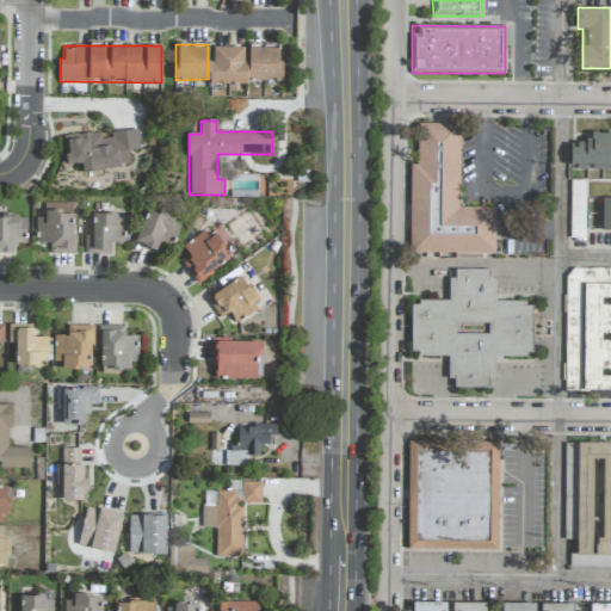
[(411,253),(495,253),(495,207),(460,207),(460,124),(417,124),(417,164),(411,164),(411,253)]
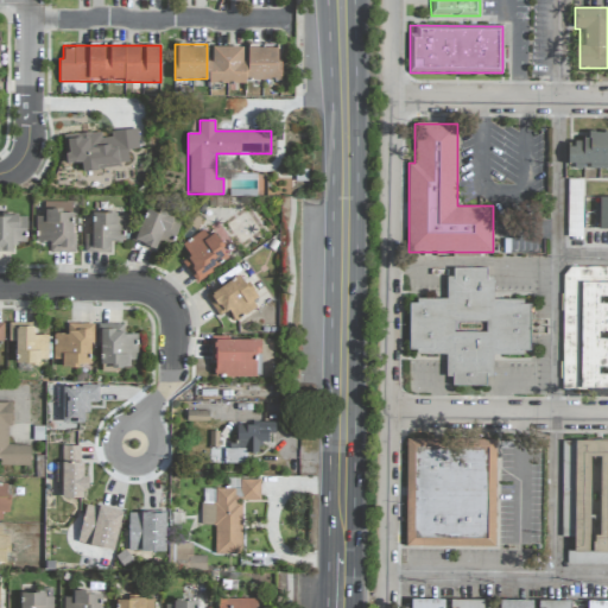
[(63,134),(65,164),(82,162),(82,169),(128,165),(127,150),(139,149),(137,130),(106,132),(63,134)]
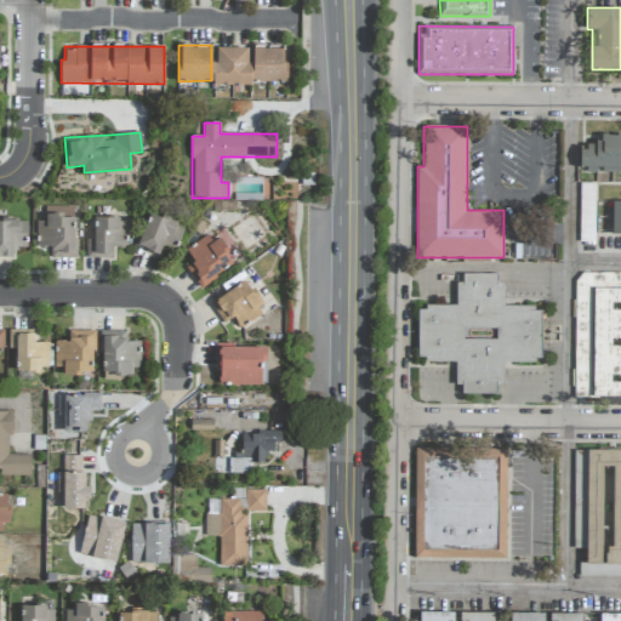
[(580,146),(580,170),(599,170),(599,171),(620,170),(620,134),(600,135),(600,146),(580,146)]
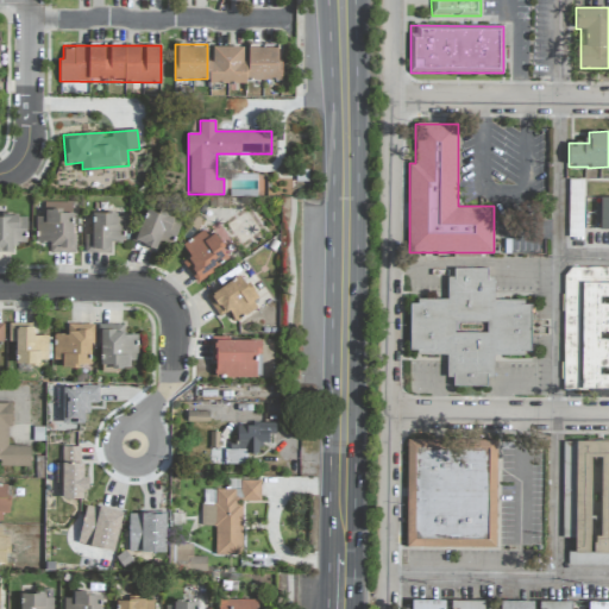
[(569,238),(583,237),(583,180),(569,180),(569,238)]
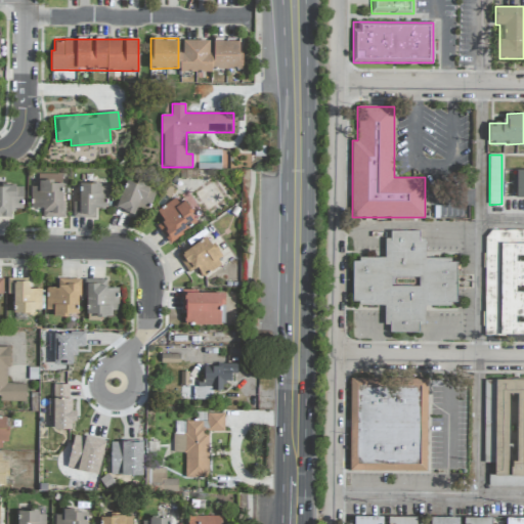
[(515,197),(523,195),(523,171),(514,171),(515,197)]
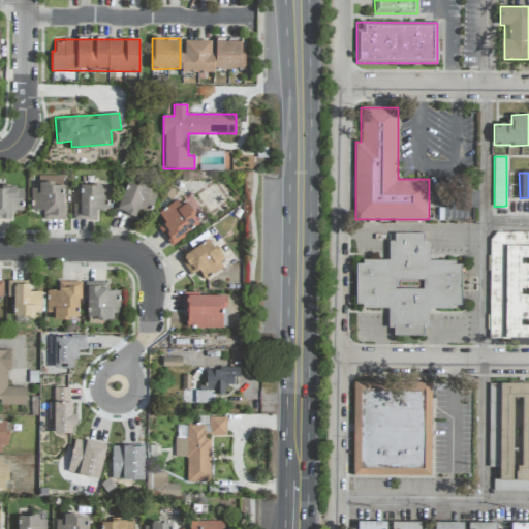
[(156,190),(124,182),(117,212),(135,216),(137,210),(150,213),(156,190)]
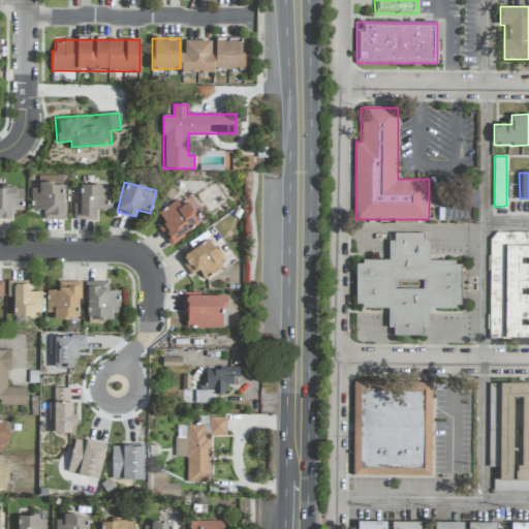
[(63,219),(64,183),(37,183),(37,188),(31,188),(30,211),(42,211),(42,219),(63,219)]
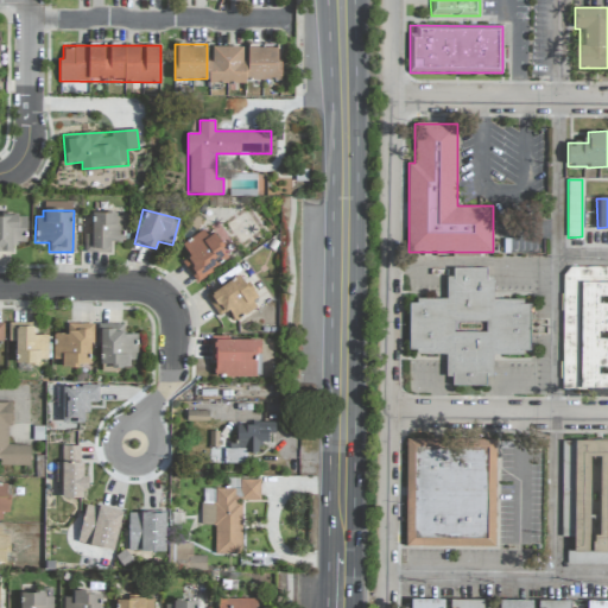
[(111,253),(111,241),(124,241),(125,214),(93,213),(93,234),(84,234),(84,252),(111,253)]
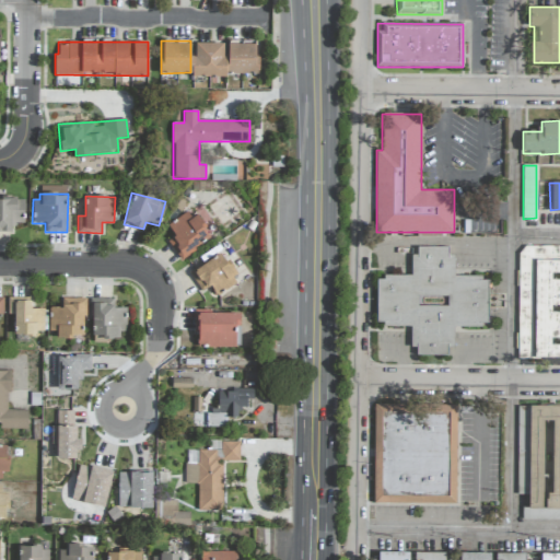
[(0,231),(11,232),(11,223),(24,223),(24,198),(0,197),(0,231)]
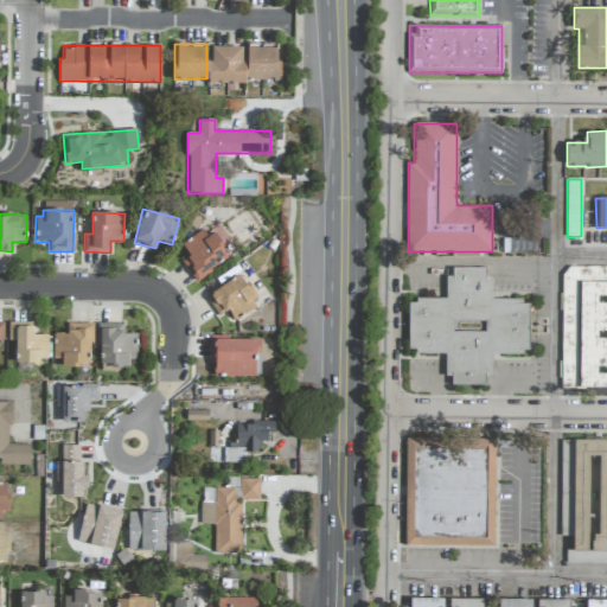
[(196,281),(230,257),(209,228),(183,247),(190,256),(181,262),(196,281)]
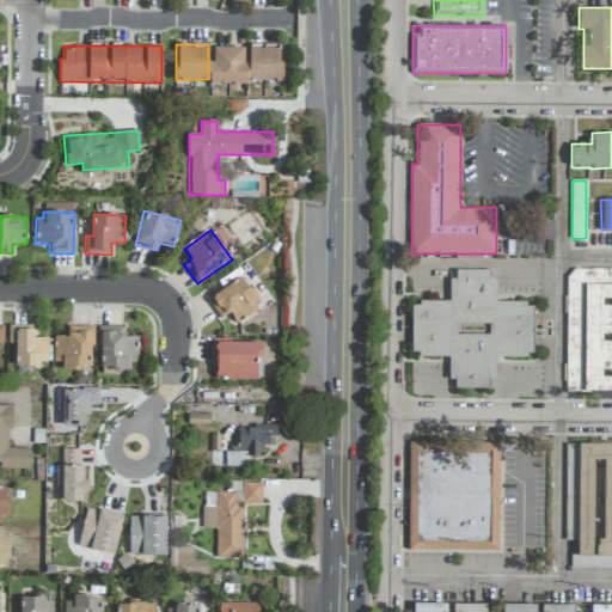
[(611,269),(565,269),(565,391),(611,391),(611,269)]
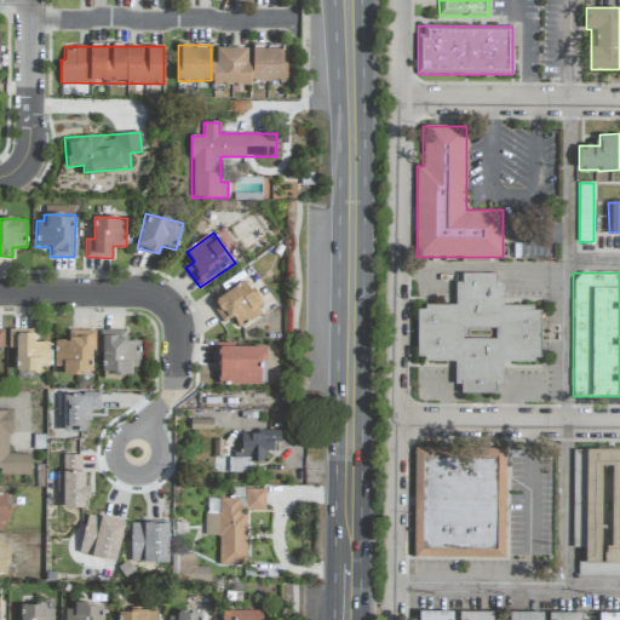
[(417,305),(417,360),(454,360),(454,384),(461,384),(461,392),(495,392),(495,384),(503,384),(503,361),(540,361),(540,306),(500,306),(500,274),(463,274),(463,282),(455,282),(455,305),(417,305)]
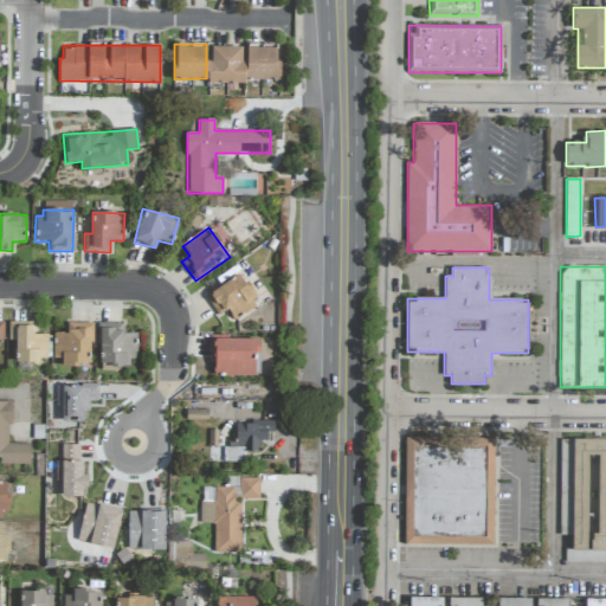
[(229,310),(232,318),(258,307),(243,275),(205,291),(217,316),(229,310)]
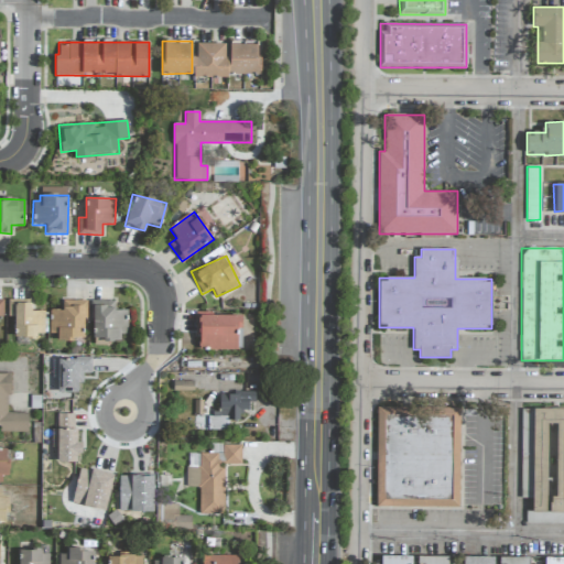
[(14,336),(44,336),(44,311),(31,311),(32,300),(8,300),(8,317),(14,317),(14,336)]
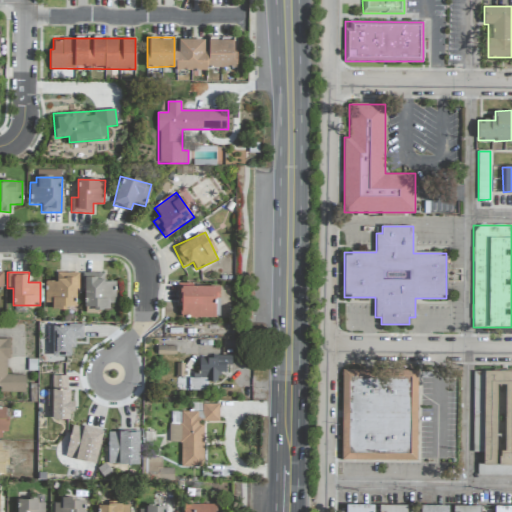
[(44,307),(76,307),(77,273),(57,272),(57,281),(45,281),(44,307)]
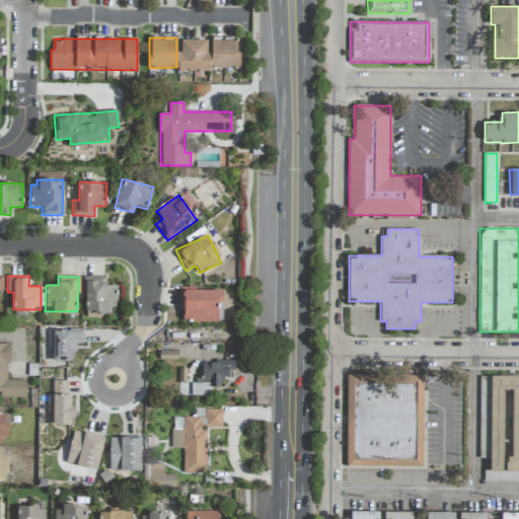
[(105,276),(85,277),(85,312),(109,312),(109,307),(118,307),(117,285),(105,285),(105,276)]
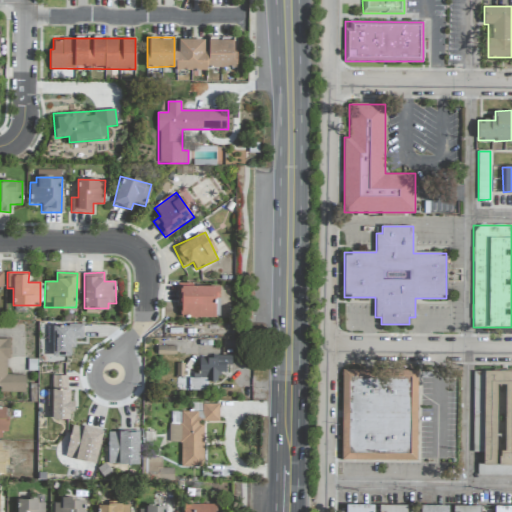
[(218,285),(178,285),(177,304),(180,304),(180,317),(218,318),(218,285)]
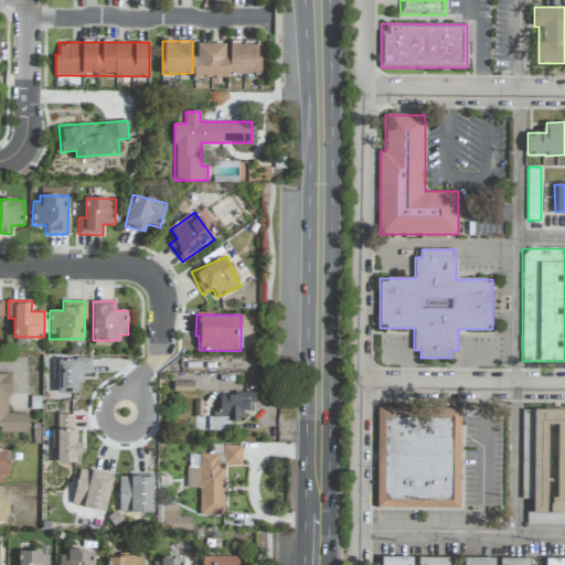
[(57,359),(59,393),(81,392),(81,374),(92,374),(92,358),(57,359)]
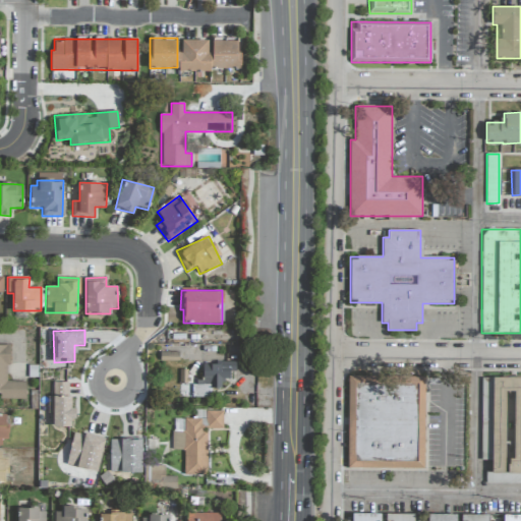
[(0,398),(25,399),(25,382),(8,381),(9,345),(0,345),(0,398)]
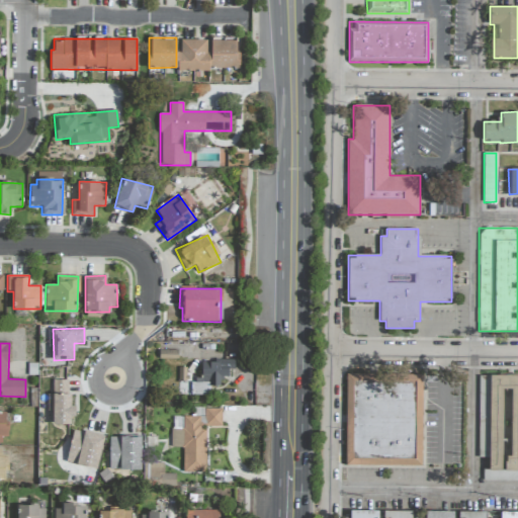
[(201,360),(200,377),(196,377),(195,395),(207,395),(207,385),(221,385),(221,376),(229,376),(229,369),(234,370),(235,361),(201,360)]
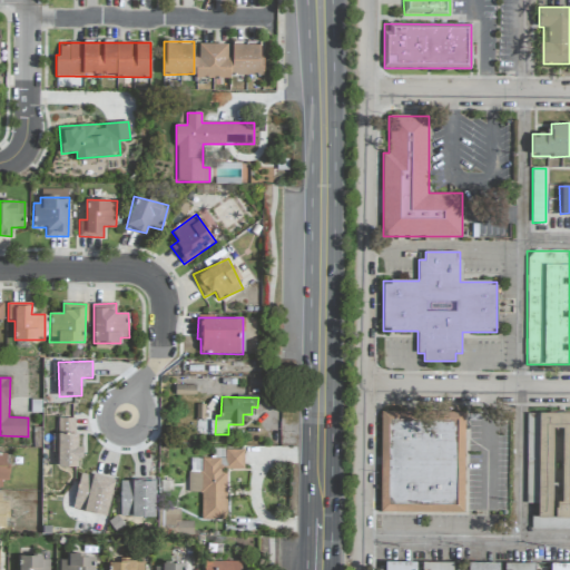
[(381,512),(464,513),(465,412),(382,411),(381,512)]
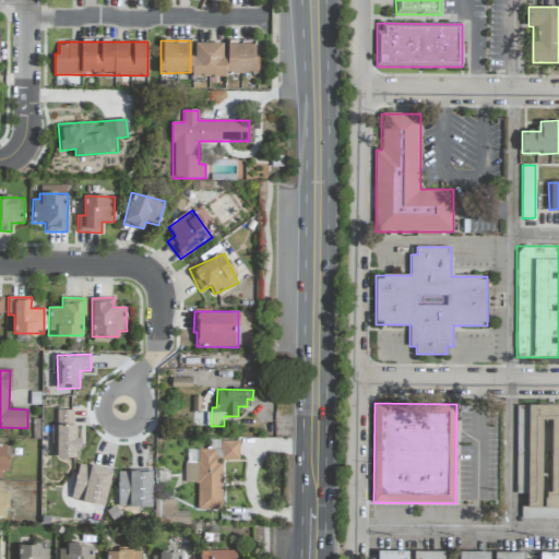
[(558,404),(528,404),(527,507),(558,507),(558,404)]
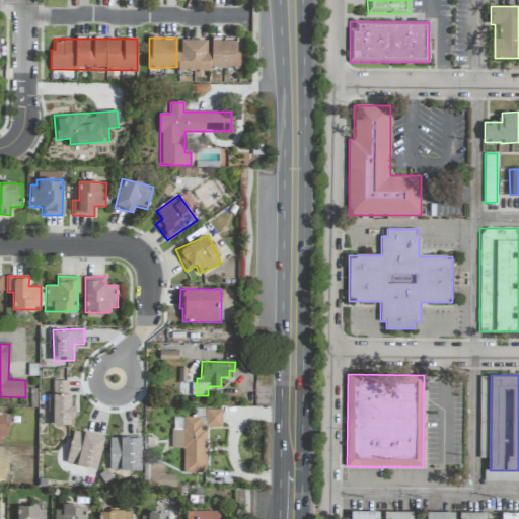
[(490,436),(491,377),(480,377),(479,436),(490,436)]
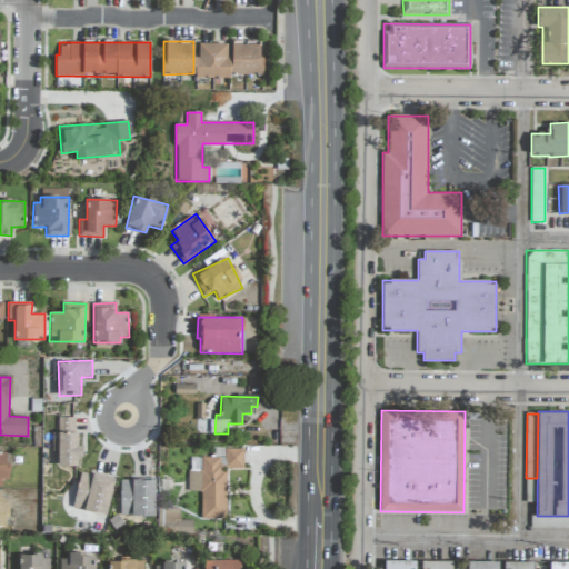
[(75,426),(75,417),(62,417),(62,426),(75,426)]
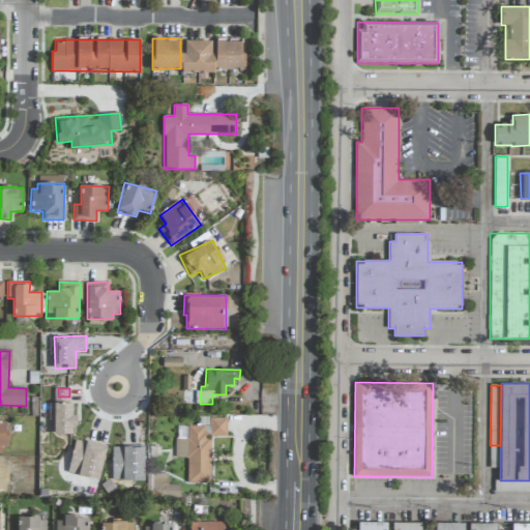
[(75,434),(75,415),(71,415),(72,403),(53,403),(53,434),(75,434)]
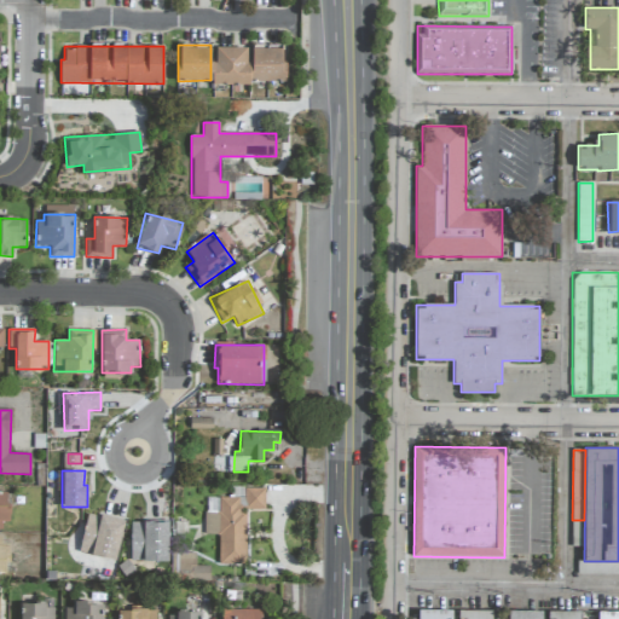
[(246,565),(247,509),(264,509),(265,489),(244,487),(244,497),(218,497),(218,513),(204,513),(204,534),(218,534),(218,563),(246,565)]
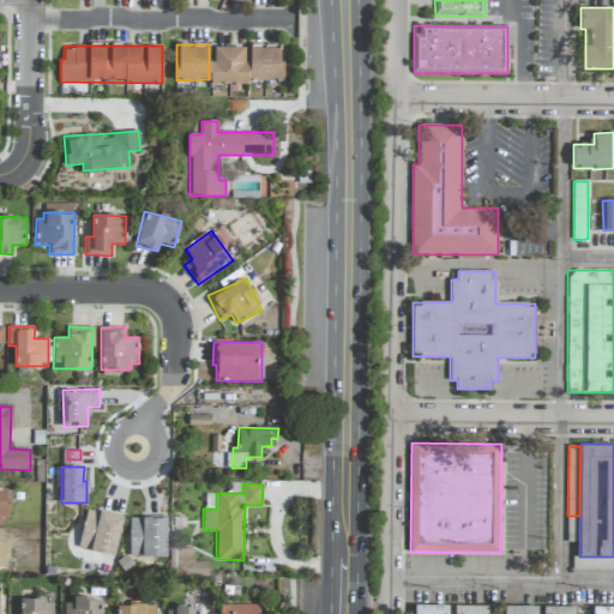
[(124,518),(86,510),(78,548),(115,555),(124,518)]
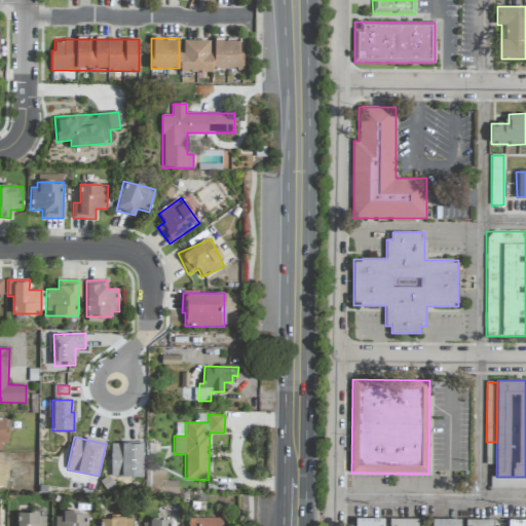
[(143,444),(111,443),(111,476),(143,477),(143,444)]
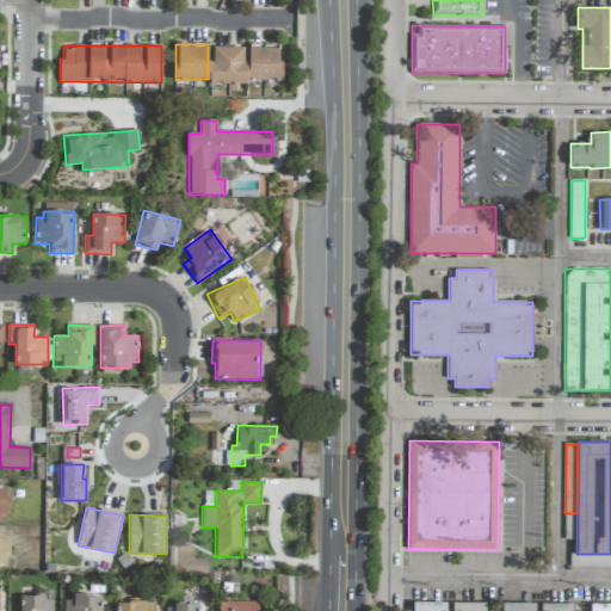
[(193,545),(170,545),(170,574),(207,575),(207,559),(193,559),(193,545)]
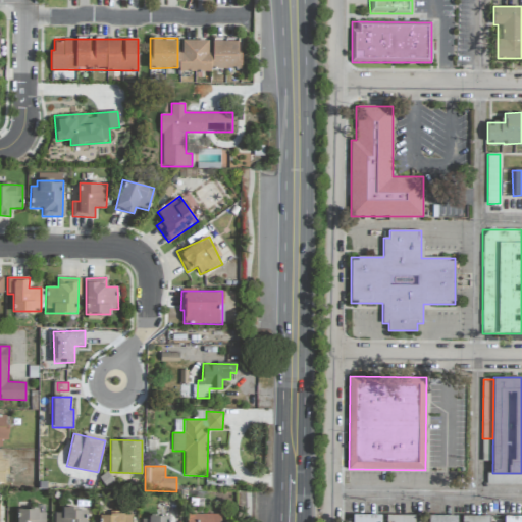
[(487,484),(508,483),(508,473),(486,474),(487,484)]
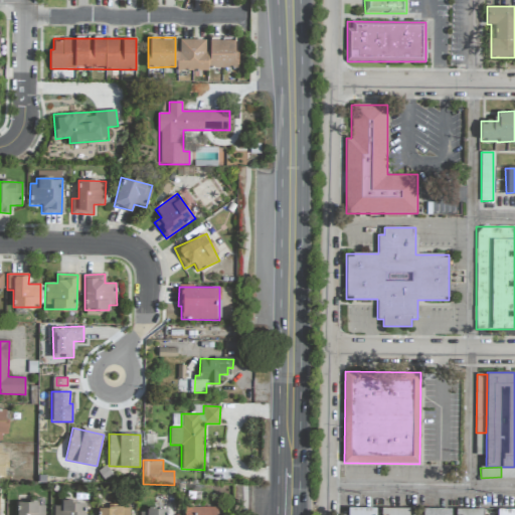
[(44,514),(44,502),(17,502),(17,514),(44,514)]
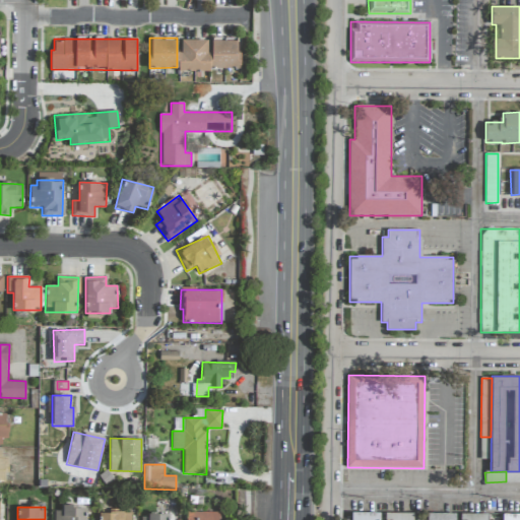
[(86,519),(87,507),(55,507),(54,519),(86,519)]
